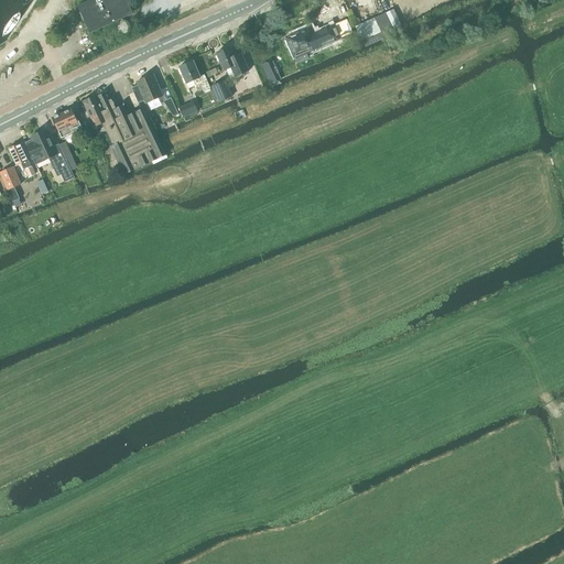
[(96,0),(97,2),(83,8),(93,29),(116,19),(118,23),(118,24),(116,29),(118,34),(123,35),(129,33),(131,28),(129,23),(123,21),(121,15),(129,12),(123,0),(96,0)]
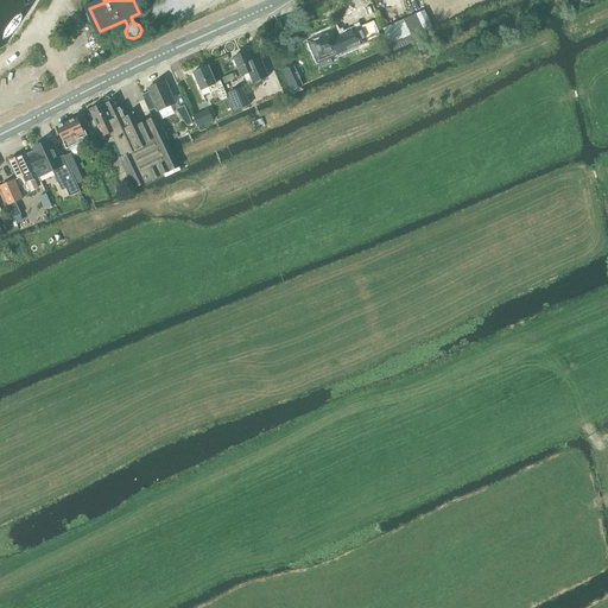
[(416,14),(384,30),(391,48),(392,48),(424,33),(416,14)]
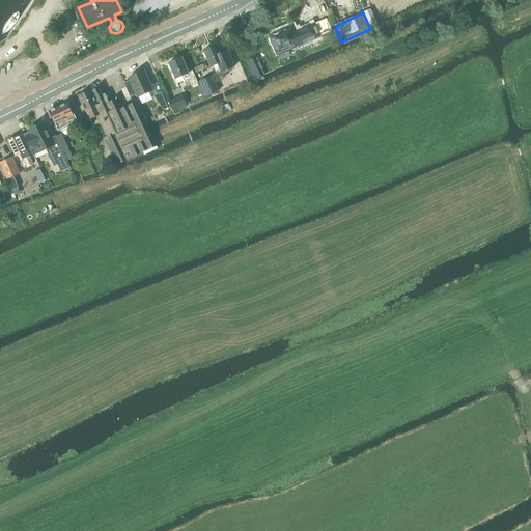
[(320,38),(314,25),(296,33),(292,27),(271,36),(279,56),(320,38)]
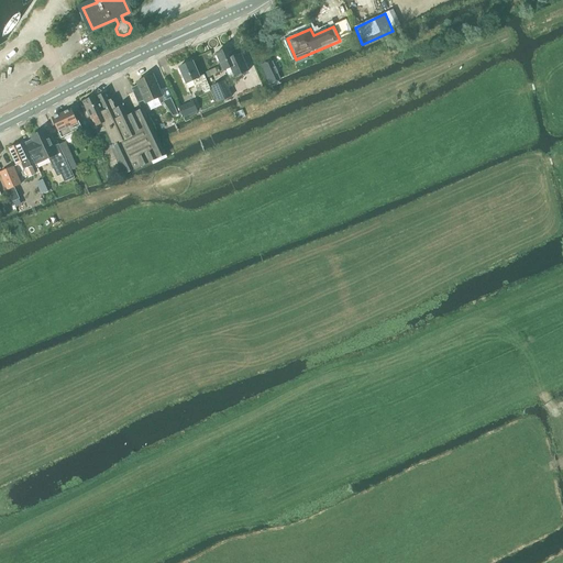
[(234,57),(231,48),(217,54),(224,70),(231,68),(235,78),(250,72),(242,55),(234,57)]
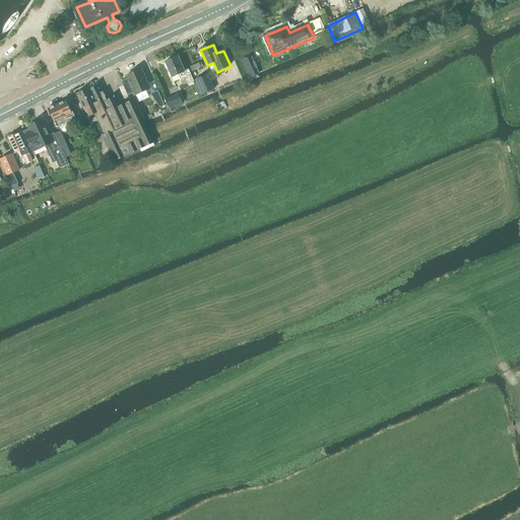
[(241,61),(249,77),(250,79),(261,74),(260,73),(252,56),(241,61)]
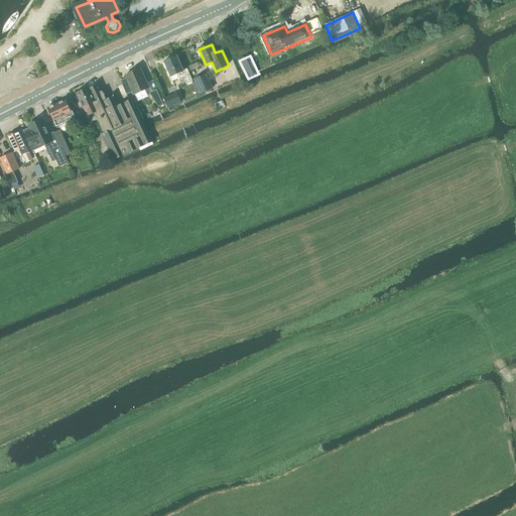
[(177,56),(164,61),(171,78),(177,75),(180,80),(183,79),(186,85),(194,82),(187,69),(183,71),(177,56)]
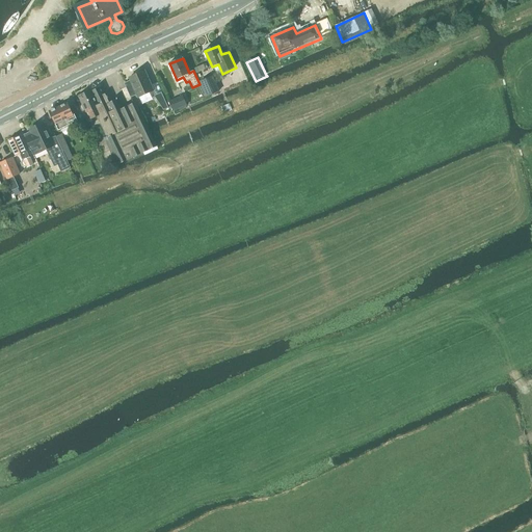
[(206,70),(204,64),(194,69),(196,74),(206,70)]
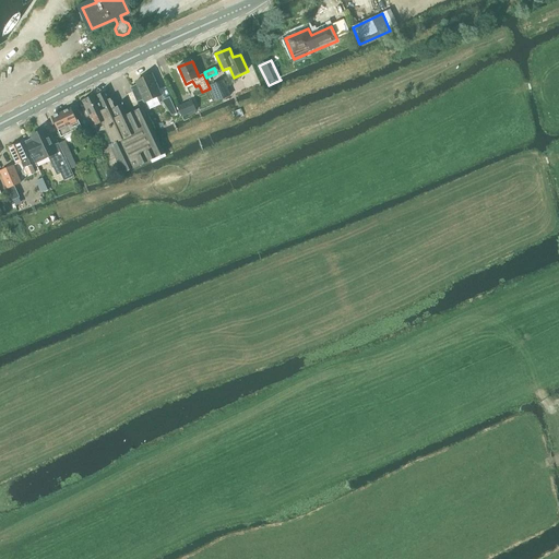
[(146,103),(162,96),(152,74),(137,82),(138,84),(131,87),(138,103),(144,99),(146,103)]
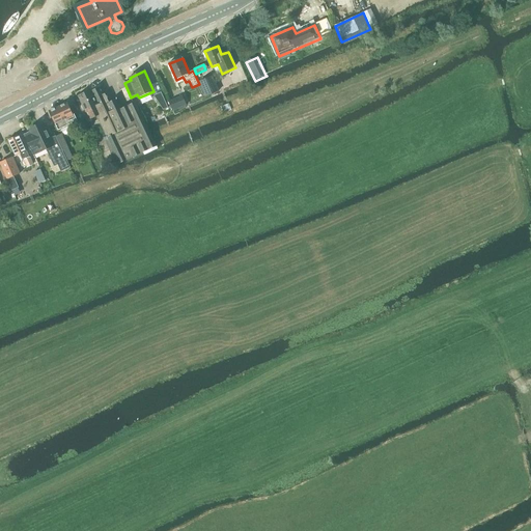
[(206,96),(219,91),(213,77),(200,82),(206,96)]
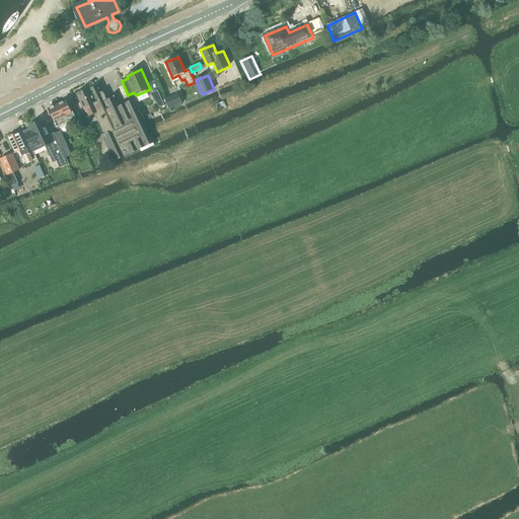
[(89,88),(77,94),(88,118),(95,115),(104,134),(101,135),(114,161),(118,159),(118,160),(141,149),(142,152),(155,145),(144,122),(134,100),(130,101),(118,107),(114,97),(106,101),(99,85),(90,89),(89,88)]
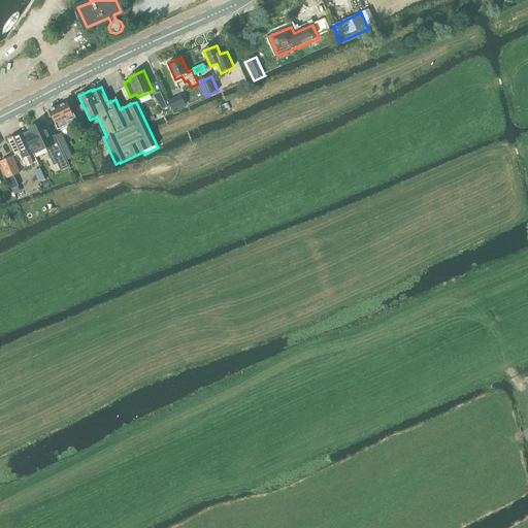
[(163,109),(168,107),(161,92),(154,95),(163,109)]
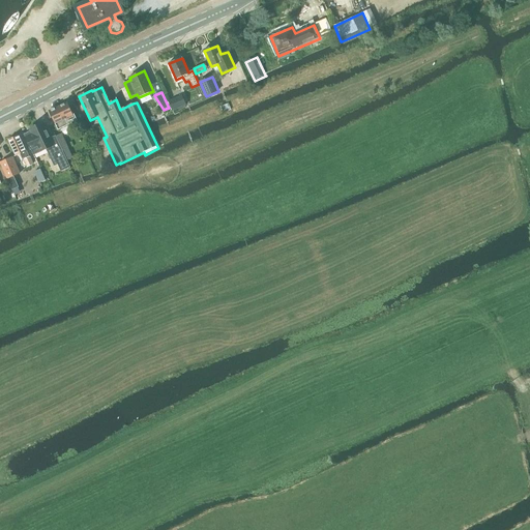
[(182,95),(168,100),(172,111),(186,106),(182,95)]
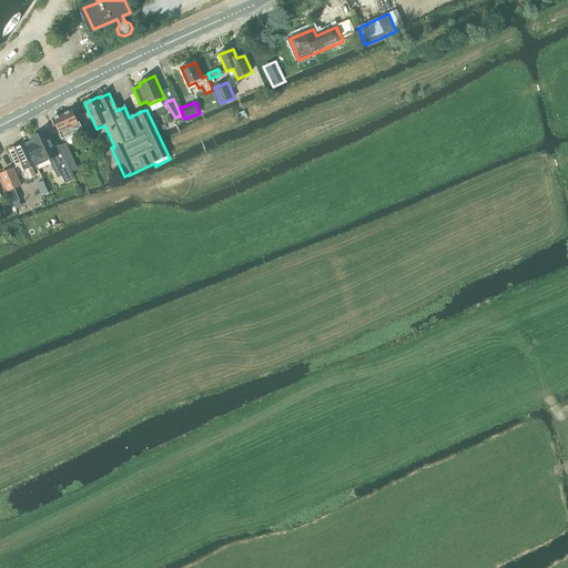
[(79,123),(72,110),(62,115),(61,114),(53,118),(63,140),(83,130),(80,122),(79,123)]
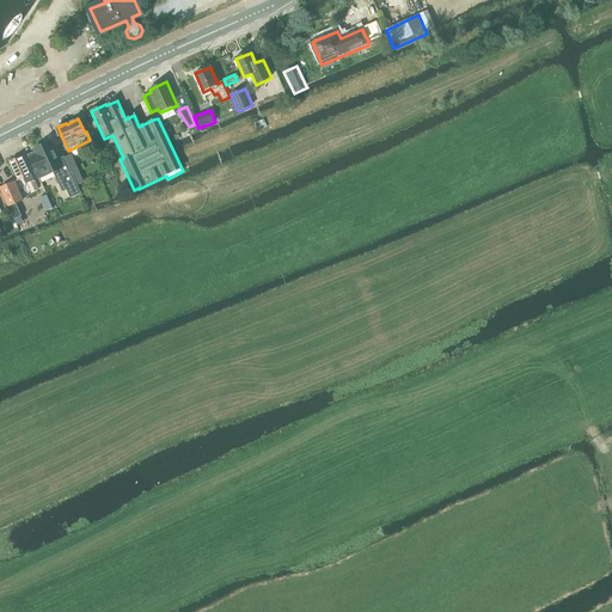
[(37,153),(30,157),(40,179),(48,176),(54,173),(63,191),(67,190),(71,199),(81,194),(77,182),(73,175),(66,158),(65,158),(59,160),(49,142),(36,148),(37,153)]
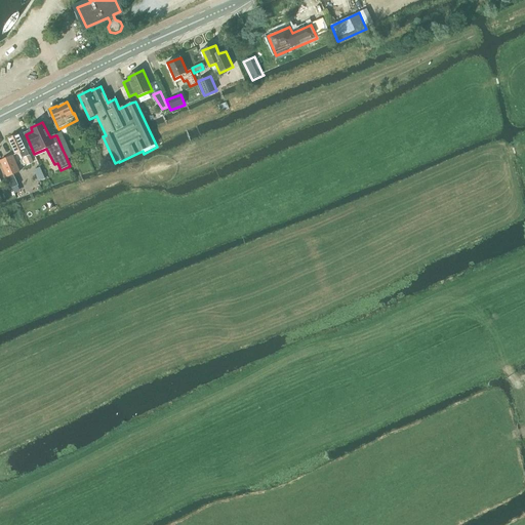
[(62,132),(56,135),(63,150),(69,147),(62,132)]
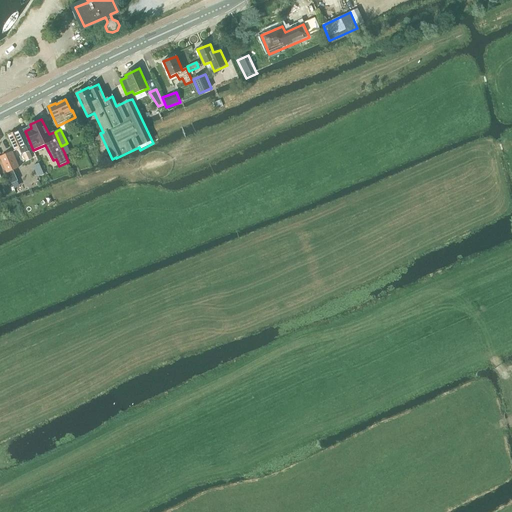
[(32,159),(25,144),(19,130),(9,135),(16,151),(20,149),(22,155),(24,154),(27,161),(32,159)]
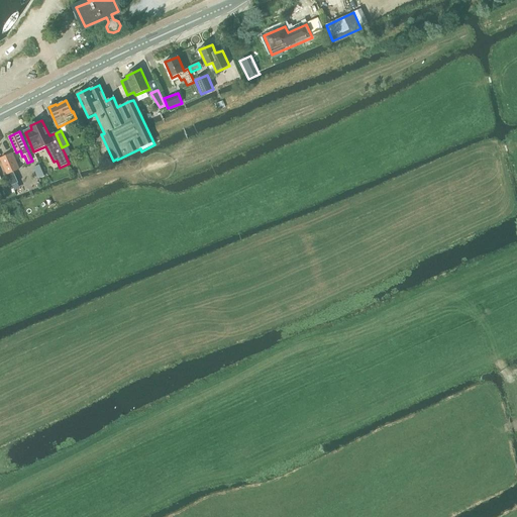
[(14,156),(1,161),(7,175),(12,185),(18,183),(13,172),(20,169),(14,156)]
